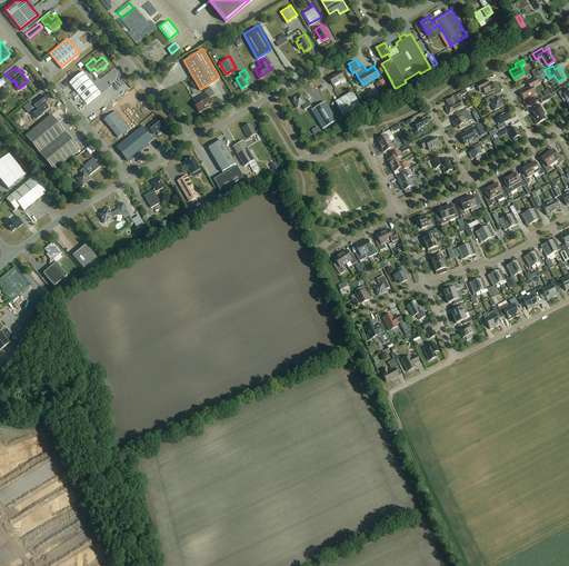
[(346,79),(343,76),(339,69),(328,76),(332,82),(339,79),(341,82),(346,79)]
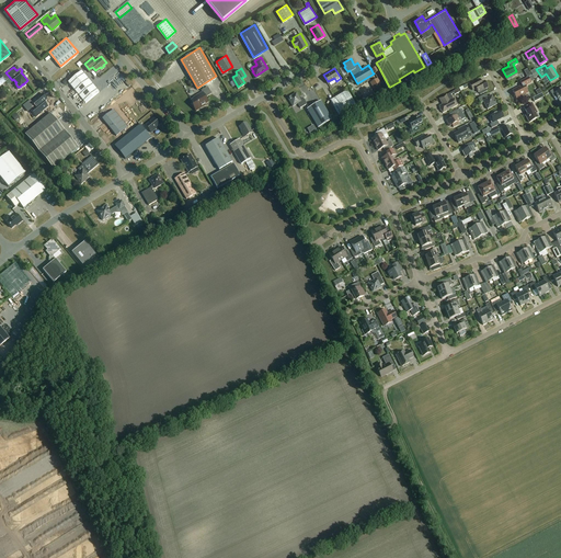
[(99,90),(81,69),(68,80),(86,101),(99,90)]
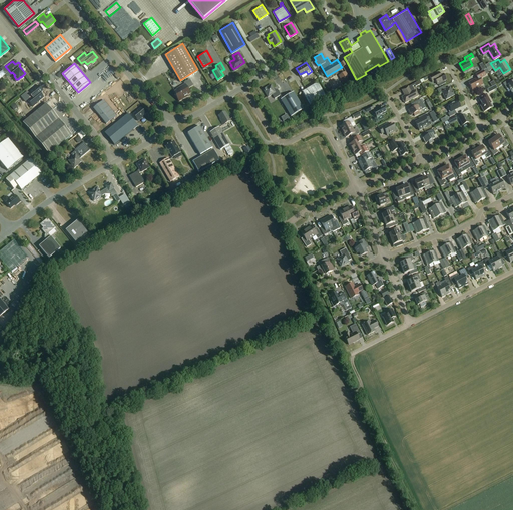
[(478,75),(468,80),(472,87),(475,86),(476,88),(477,87),(477,88),(480,86),(480,85),(479,84),(483,82),(479,76),(485,73),(484,70),(483,68),(477,71),(477,72),(478,75)]
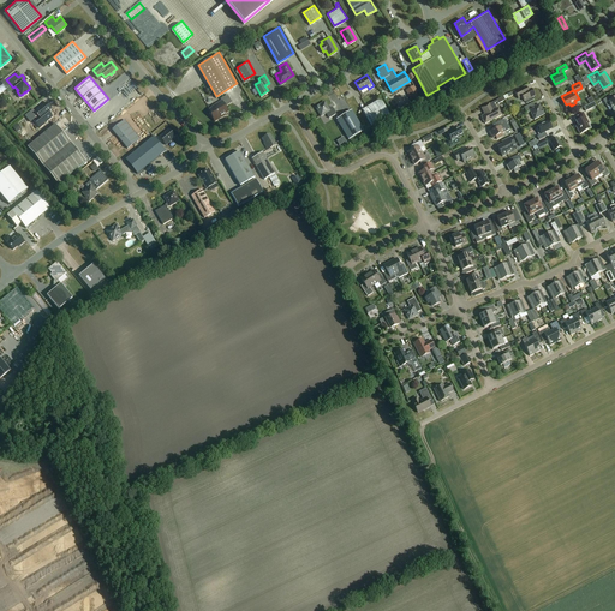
[(406,88),(413,102),(423,96),(415,83),(406,88)]
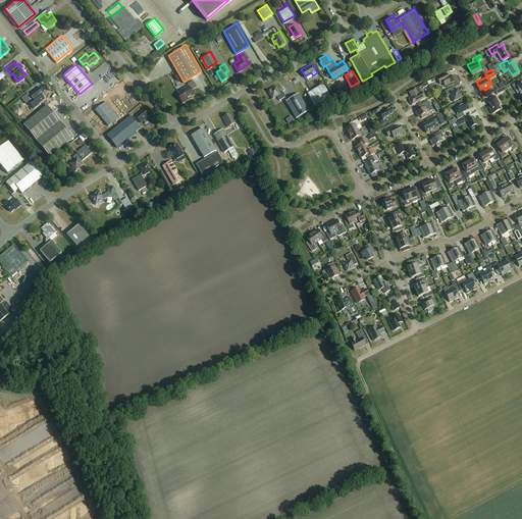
[(446,71),(444,72),(437,75),(439,82),(442,80),(445,84),(446,84),(447,86),(453,83),(452,81),(454,79),(451,72),(448,74),(446,71)]
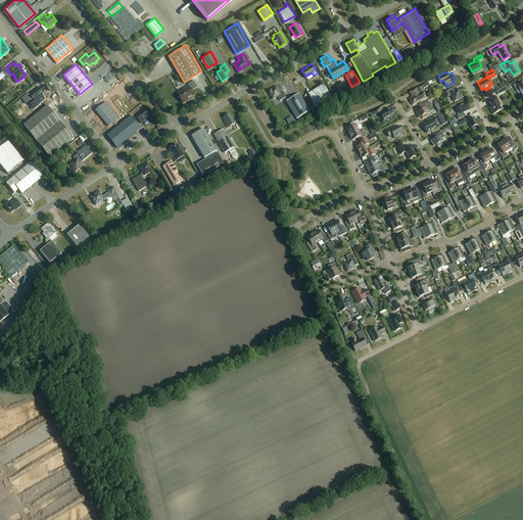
[(197,85),(193,79),(187,82),(188,84),(182,87),(183,88),(178,91),(179,93),(178,94),(183,101),(189,97),(188,96),(194,93),(191,88),(197,85)]
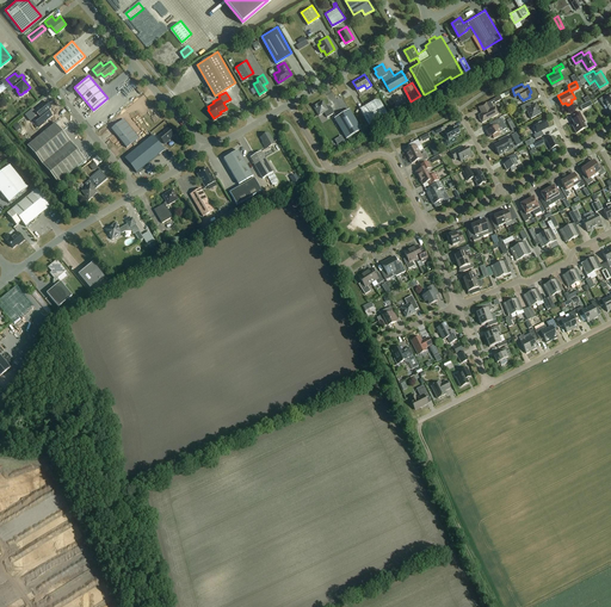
[(481,118),(482,121),(499,111),(494,104),(493,105),(491,100),(494,99),(495,100),(501,97),(500,93),(493,97),(486,100),(479,105),(482,111),(479,113),(479,115),(479,116),(479,117),(480,117),(480,118),(481,118)]
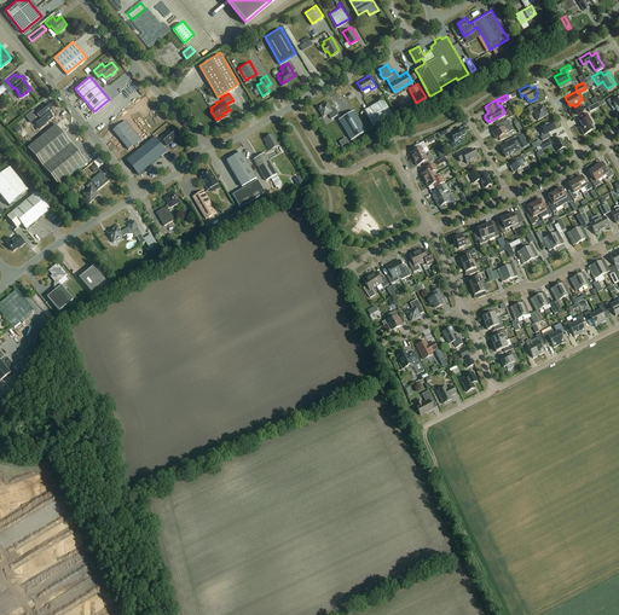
[(614,103),(617,106),(618,111),(618,110),(618,94),(617,97),(615,97),(613,94),(607,98),(612,105),(614,103)]
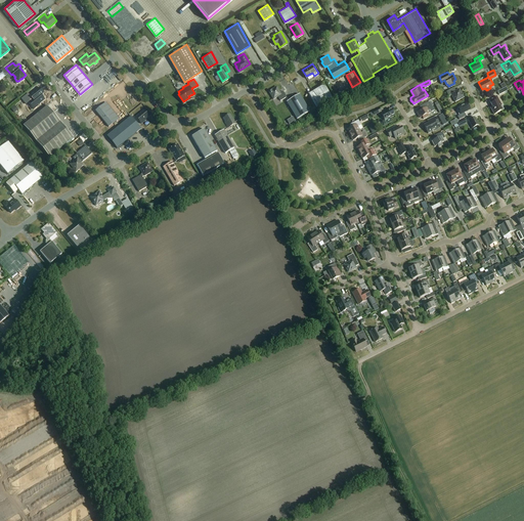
[(316,104),(332,95),(324,82),(309,91),(316,104)]
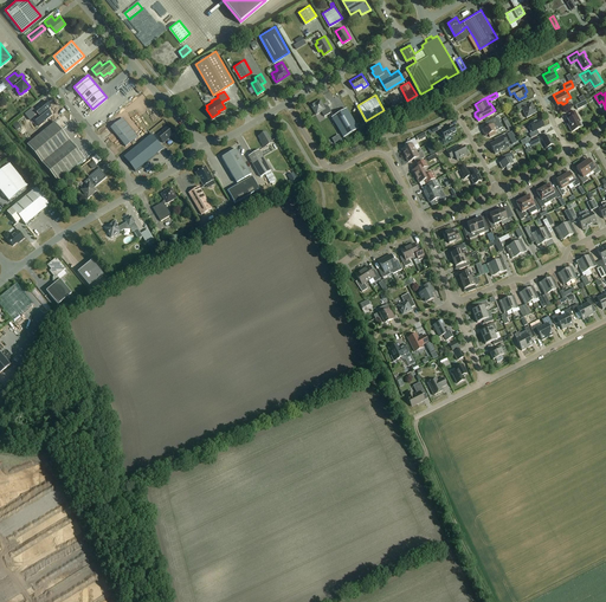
[(324,104),(320,97),(311,103),(316,112),(321,109),(324,114),(331,110),(327,103),(324,104)]
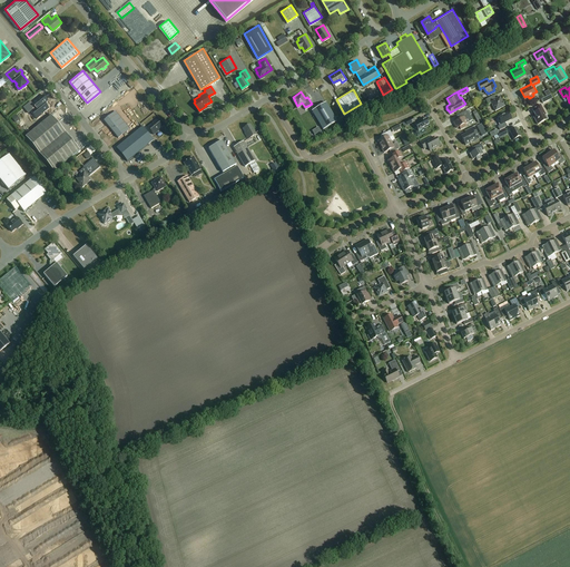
[(371,96),(374,101),(383,96),(380,91),(371,96)]
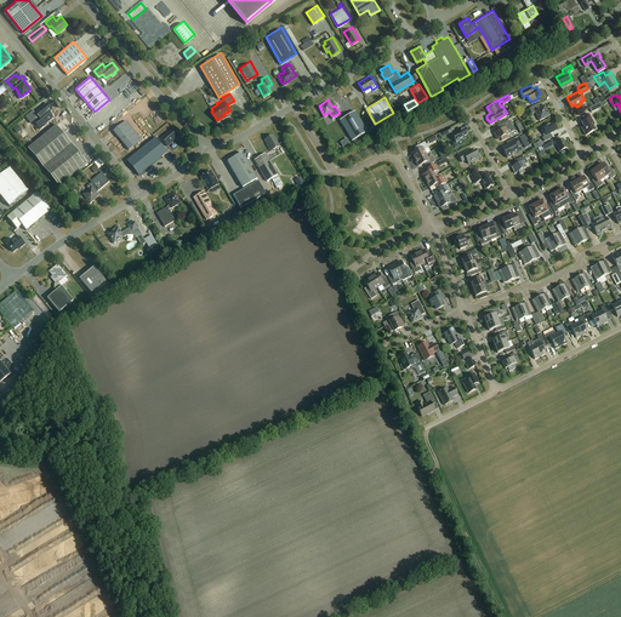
[(46,120),(44,116),(46,113),(52,107),(46,101),(35,110),(38,114),(33,119),(40,126),(46,120)]
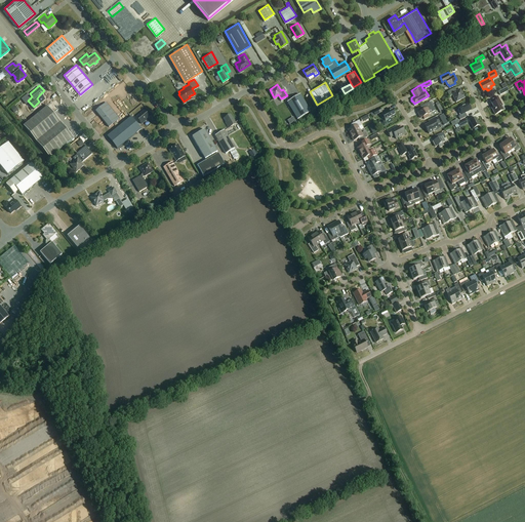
[(456,88),(454,85),(447,89),(449,94),(452,92),(456,99),(465,95),(460,86),(456,88)]
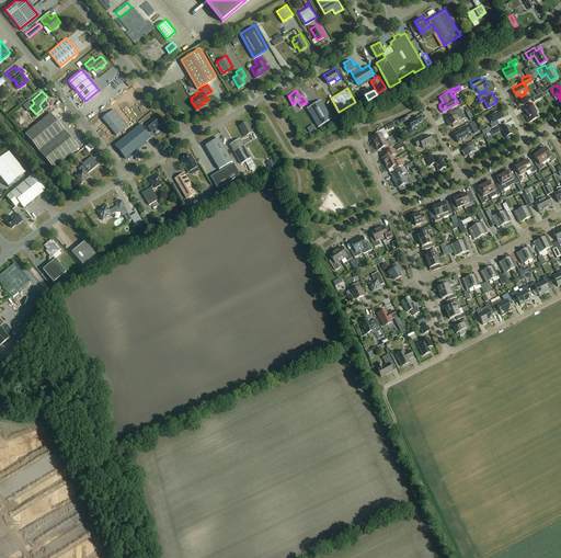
[(318,125),(330,118),(318,100),(307,106),(318,125)]
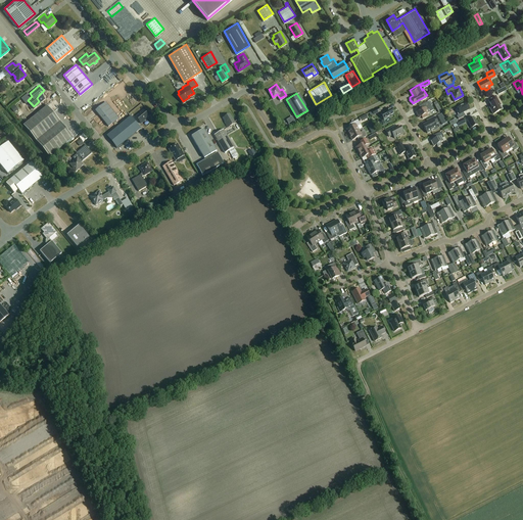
[(501,103),(495,94),(488,98),(491,104),(489,105),(493,111),(501,107),(498,104),(501,103)]
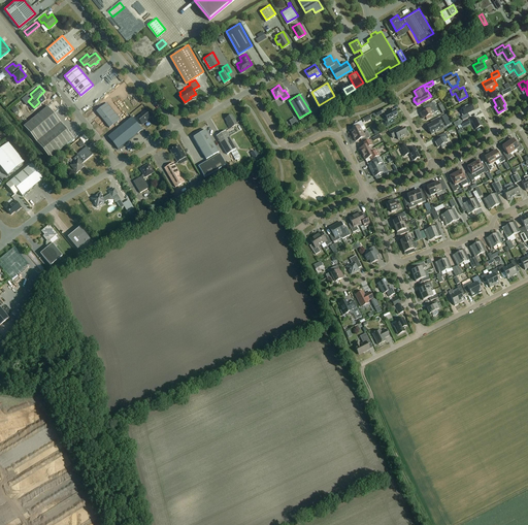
[(430,112),(432,111),(437,108),(433,100),(423,105),(425,108),(421,111),(423,117),(426,116),(427,117),(431,115),(430,112)]
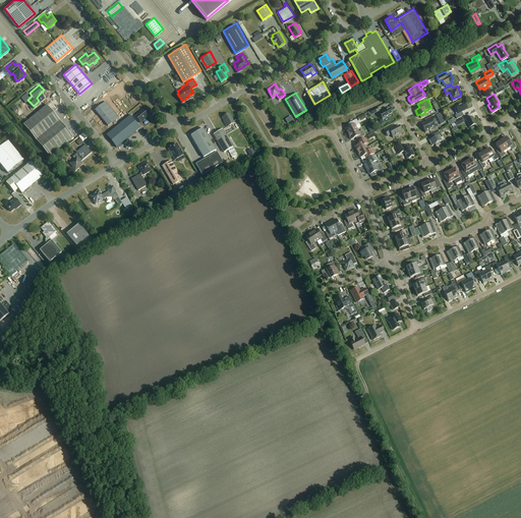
[(118,115),(105,100),(95,108),(108,124),(118,115)]
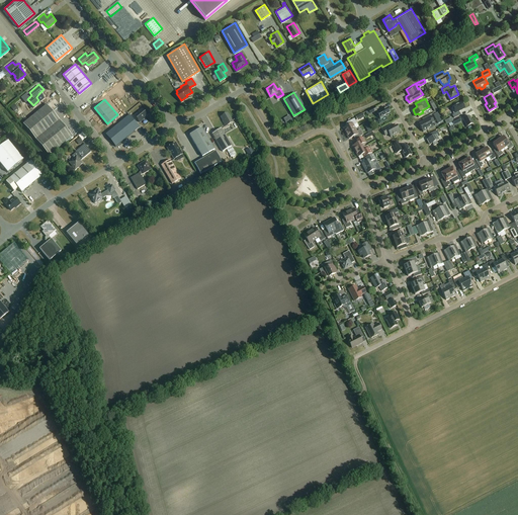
[(464,106),(461,99),(451,104),(455,111),(452,112),(454,115),(460,112),(459,109),(464,106)]
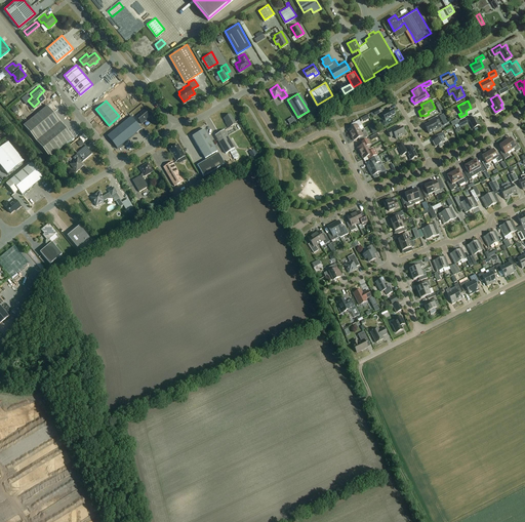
[(49,155),(74,135),(47,104),(24,123),(49,155)]
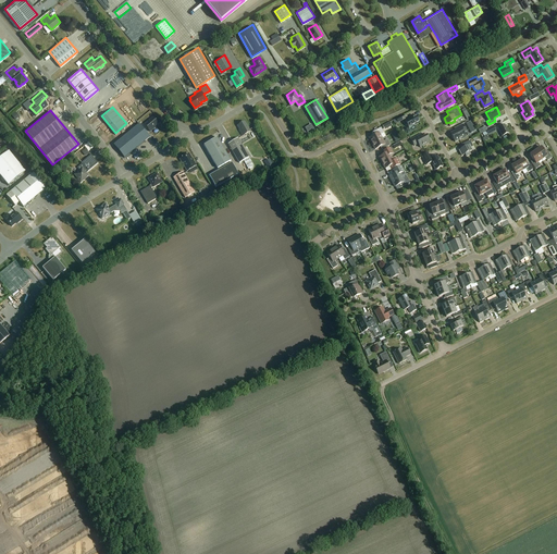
[(416,112),(405,119),(409,125),(406,127),(408,131),(417,126),(415,123),(420,120),(416,112)]
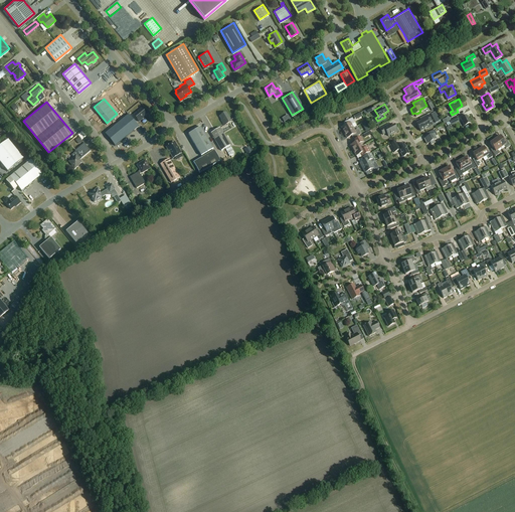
[(141,116),(146,112),(142,107),(134,113),(139,119),(142,117),(141,116)]
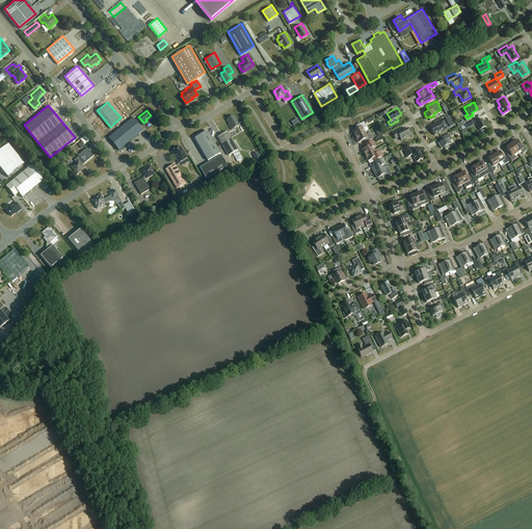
[(447,114),(445,115),(446,117),(450,125),(455,122),(450,112),(447,114)]
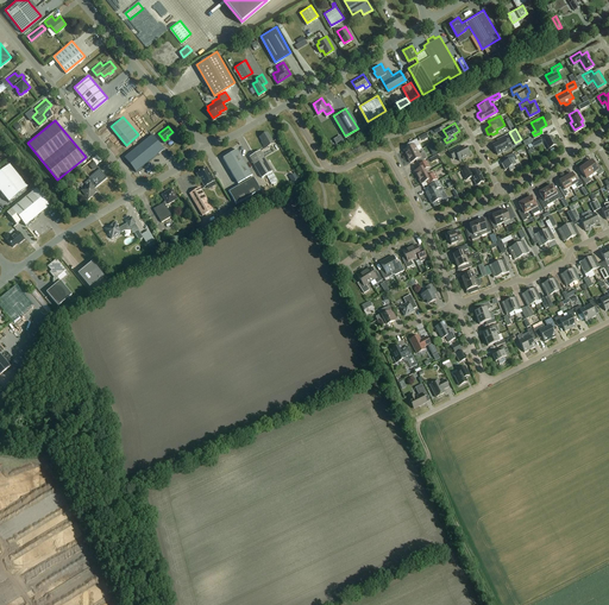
[(274,140),(268,130),(261,134),(264,140),(263,142),(265,145),(274,140)]
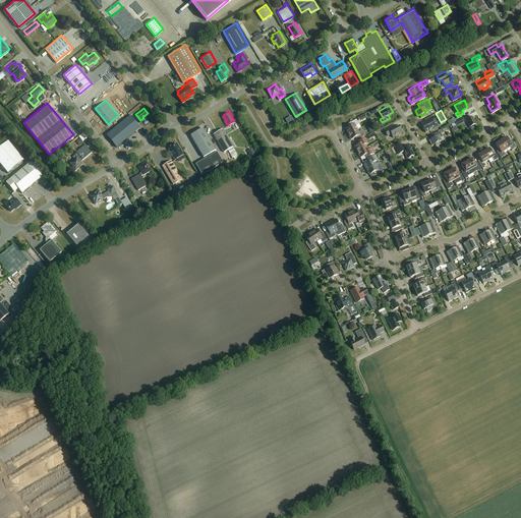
[(116,146),(139,125),(130,114),(106,133),(116,146)]
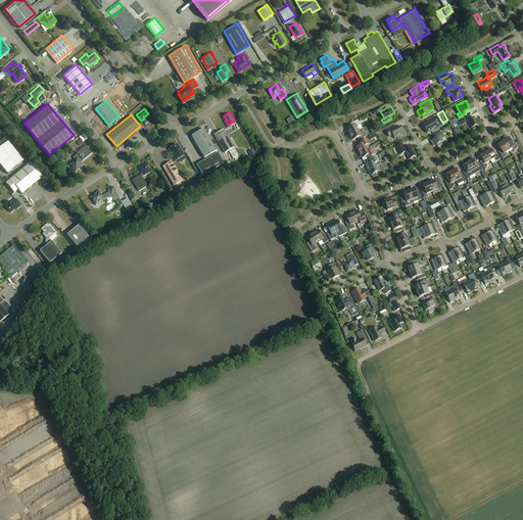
[(438,121),(435,114),(429,117),(430,121),(424,125),(427,131),(433,128),(434,128),(437,126),(435,122),(438,121)]
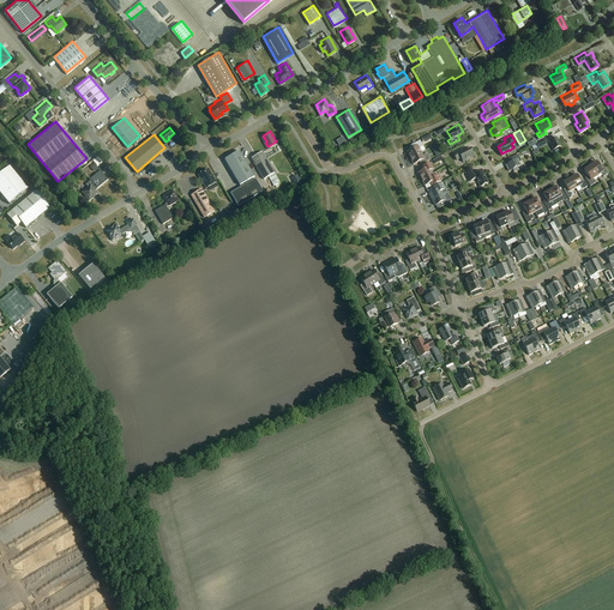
[(554,148),(560,144),(555,134),(549,138),(554,148)]
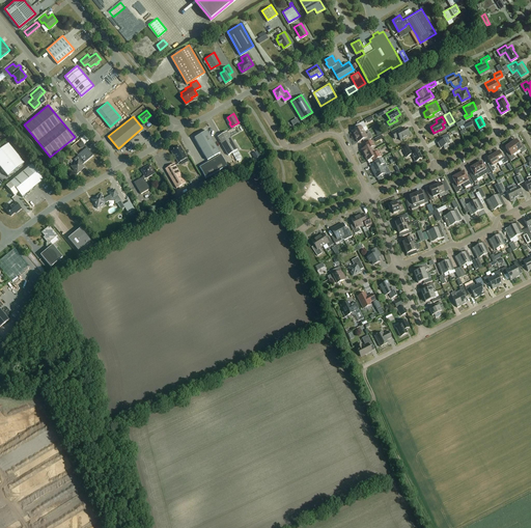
[(352,129),(355,134),(364,130),(362,126),(366,124),(363,119),(359,121),(361,123),(352,129)]
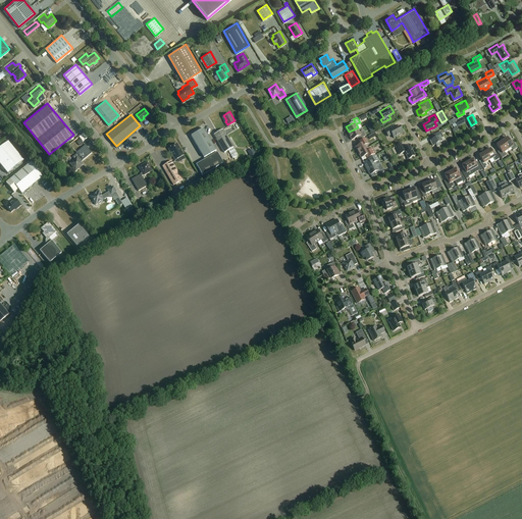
[(403,131),(400,124),(394,127),(393,124),(385,128),(388,134),(392,133),(394,136),(403,131)]
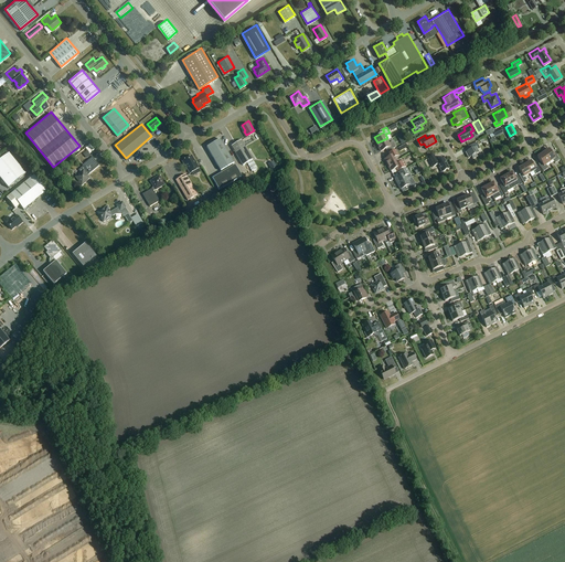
[(234,161),(220,137),(206,145),(221,169),(234,161)]
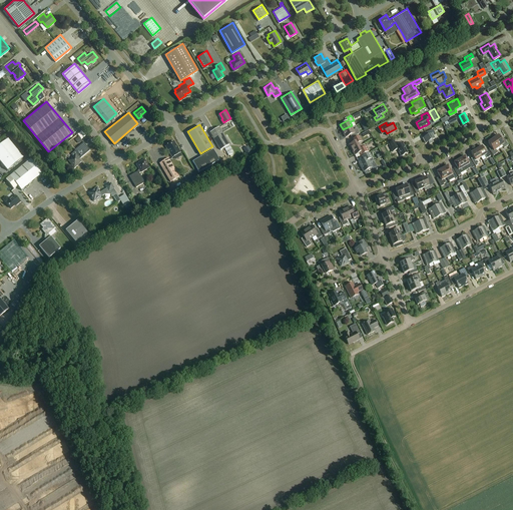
[(220,147),(229,142),(219,125),(210,130),(220,147)]
